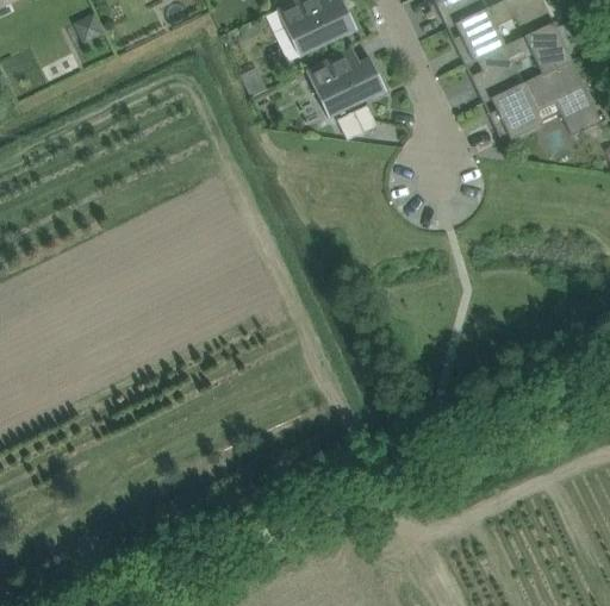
[(299,55),(356,27),(343,0),(330,0),(292,0),(275,8),(299,55)]
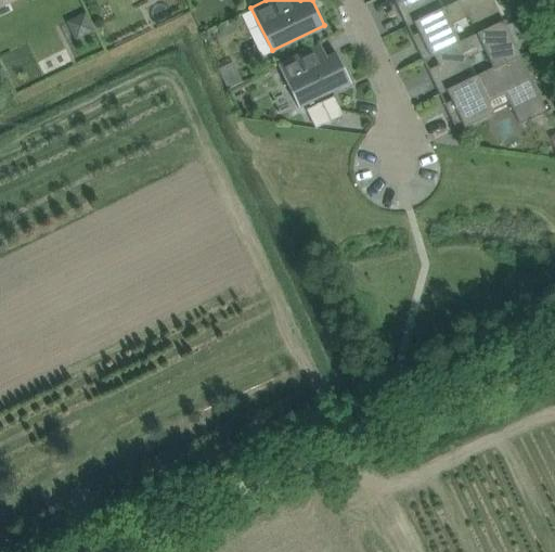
[(405,0),(397,4),(407,24),(417,18),(455,0),(405,0)]
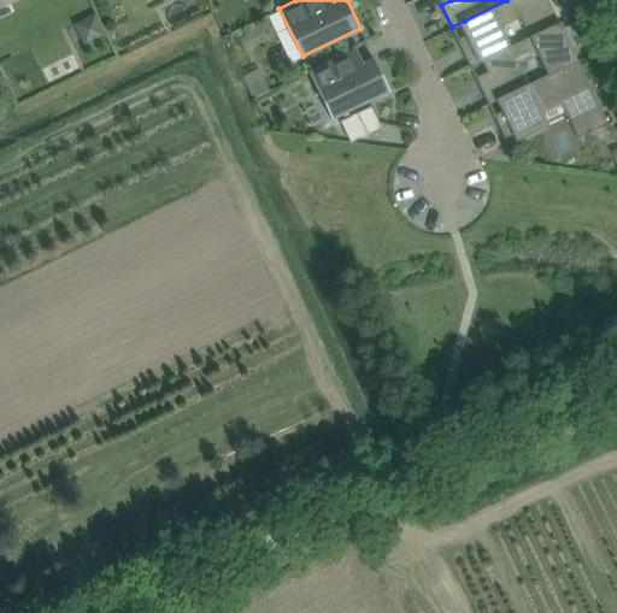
[(471,36),(459,42),(470,64),(482,58),(552,25),(552,24),(540,0),(506,0),(464,21),(464,22),(471,36)]
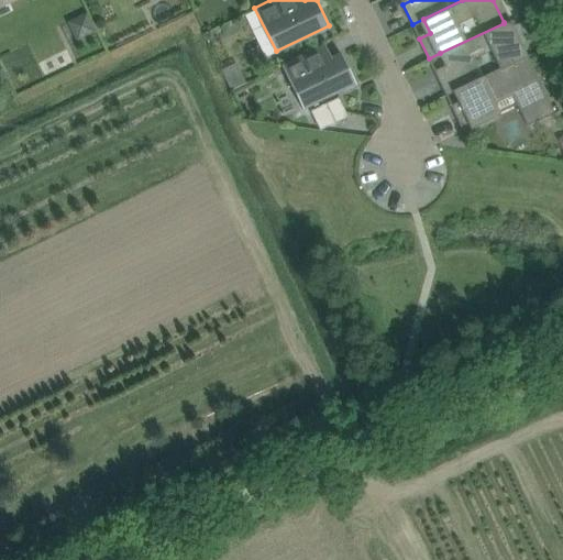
[(86,11),(67,20),(77,40),(96,30),(86,11)]
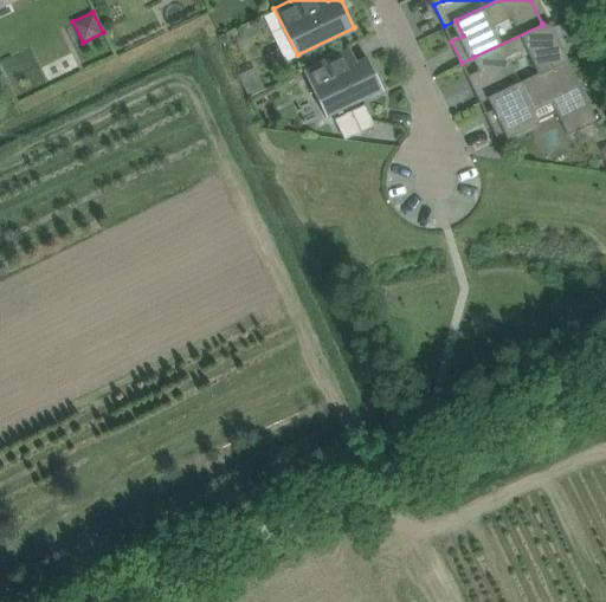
[(481,72),(469,78),(479,99),(491,95),(560,62),(567,58),(552,26),(549,21),(542,25),(474,57),(474,58),(481,72)]
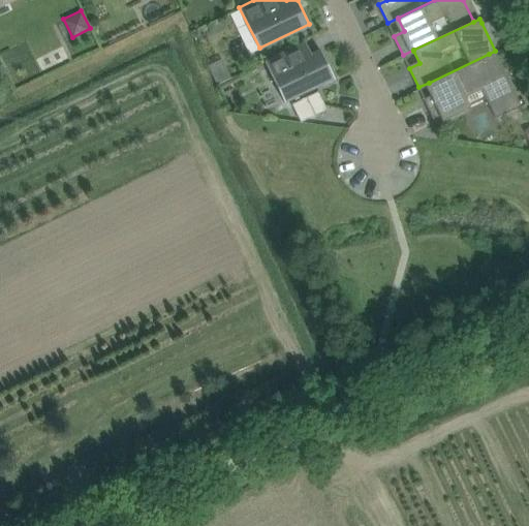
[(334,76),(320,49),(311,53),(305,40),(265,60),(284,100),(334,76)]
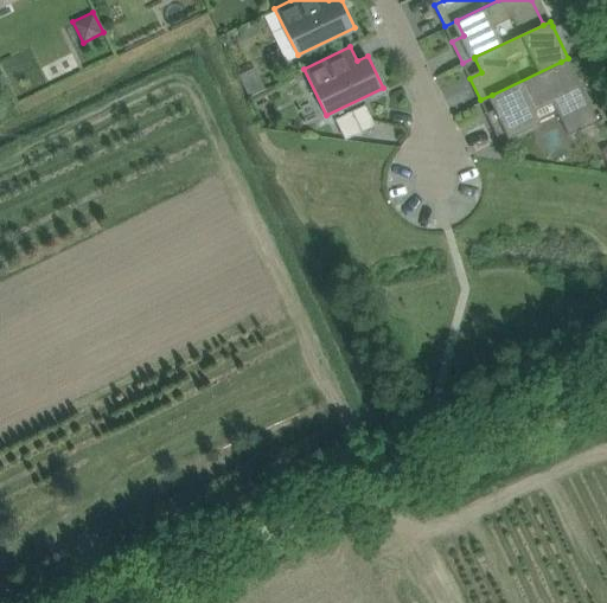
[(570,63),(568,58),(492,95),(499,110),(487,116),(498,139),(538,119),(534,109),(553,100),(568,133),(598,119),(586,95),(579,98),(563,66),(570,63)]
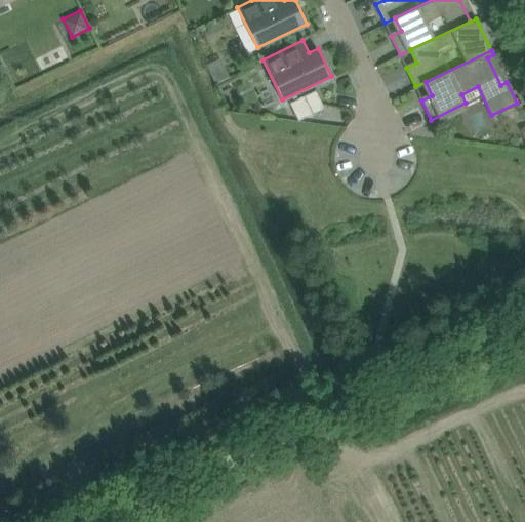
[(316,87),(289,99),(298,119),(325,107),(316,87)]
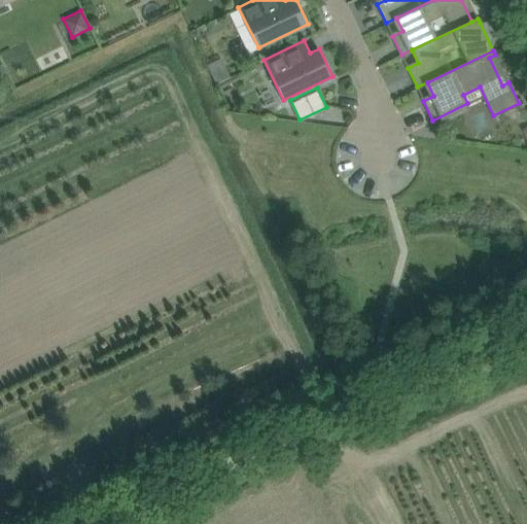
All buildings are outlined.
